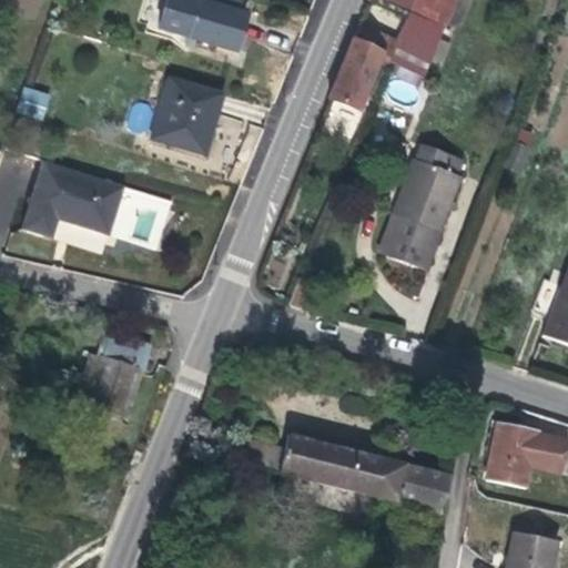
[(245,16),(190,0),(166,0),(159,29),(235,51),(241,32),(245,16)]
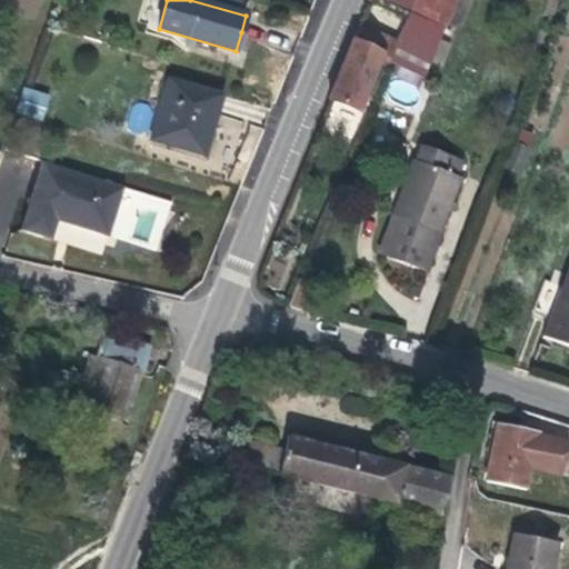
[(445,28),(455,0),(377,0),(412,15),(445,28)]
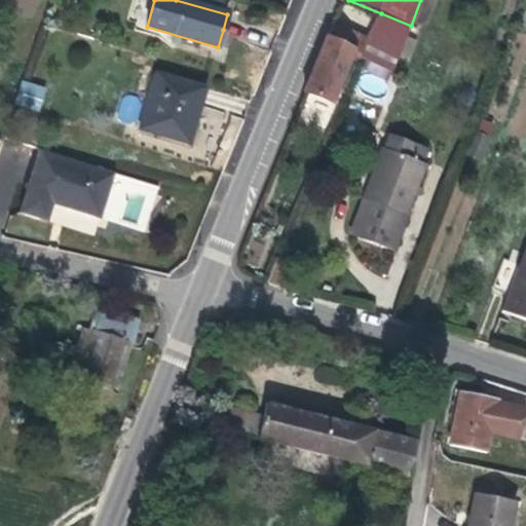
[(371,37),(362,59),(391,71),(411,26),(381,13),(371,37)]
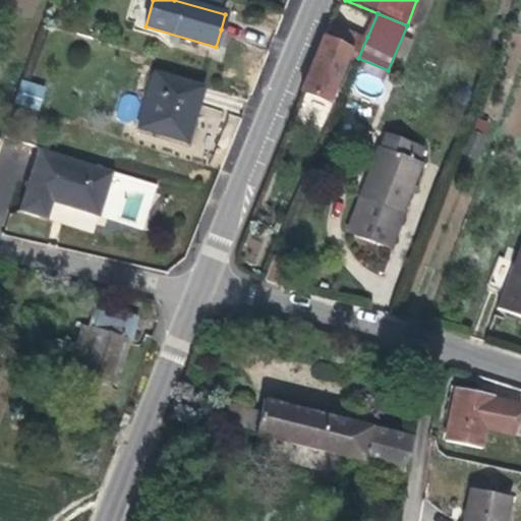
[(350,55),(358,58),(367,37),(330,20),(316,53),(300,91),(330,103),(350,55)]
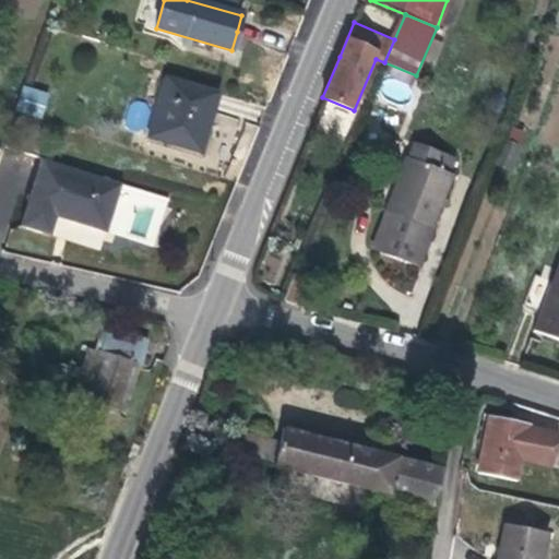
[(209,125),(217,94),(166,79),(150,135),(200,151),(209,125)]
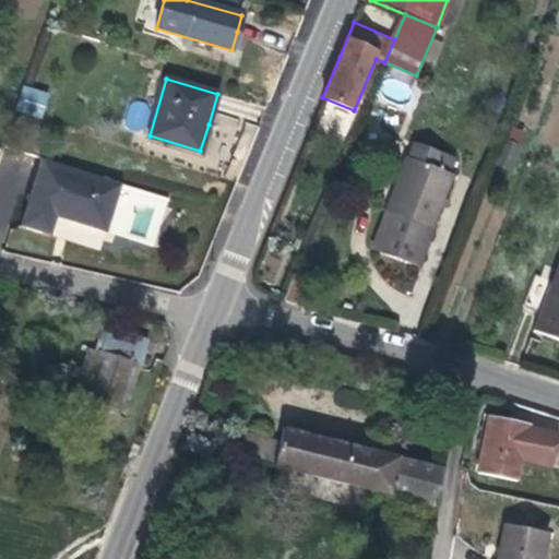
[(43,98),(20,91),(12,113),(35,120),(43,98)]
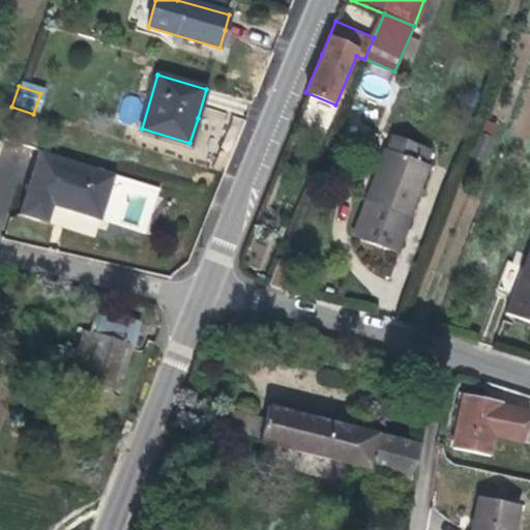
[(433,151),(392,136),(369,199),(353,237),(394,253),(433,151)]
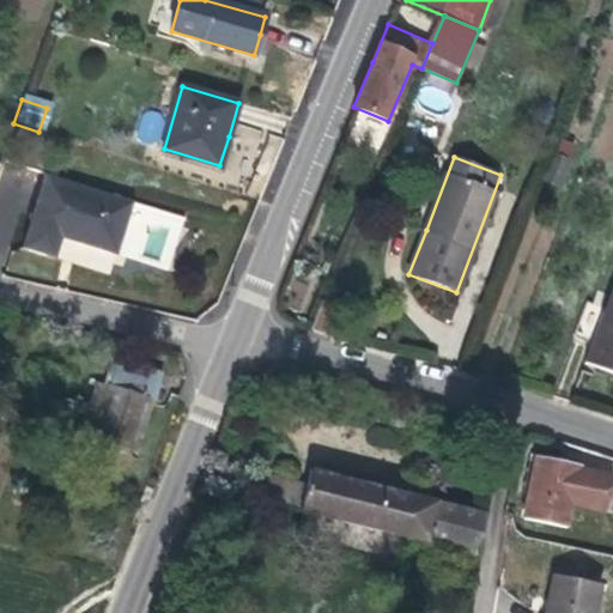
[(116,255),(133,204),(46,175),(23,248),(55,258),(62,237),(89,246),(116,255)]
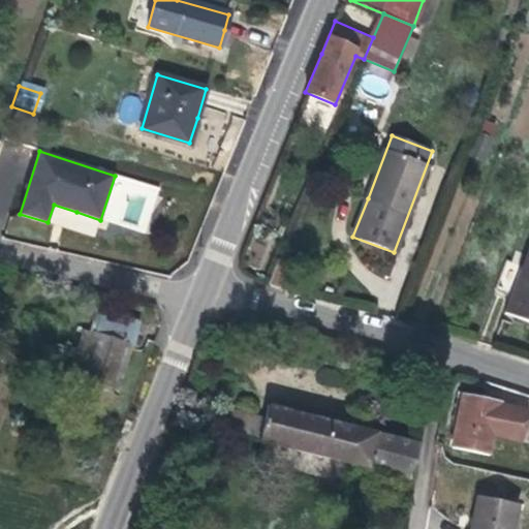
[(528,252),(524,267),(512,297),(506,313),(528,321),(528,252)]
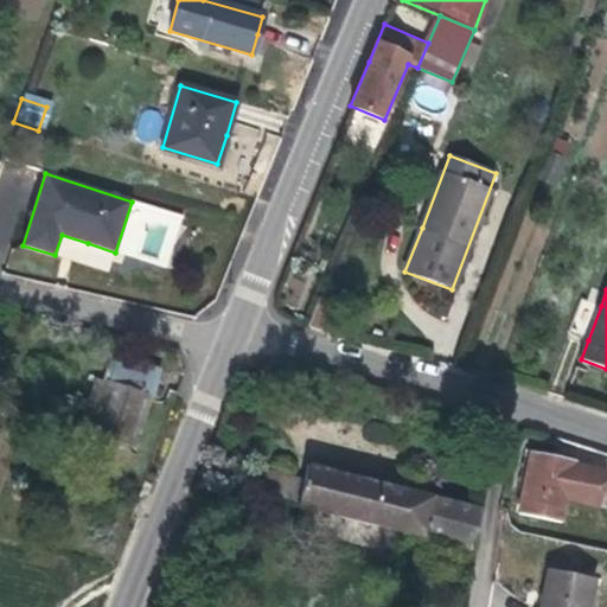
[(342,306),(319,298),(307,326),(330,334),(342,306)]
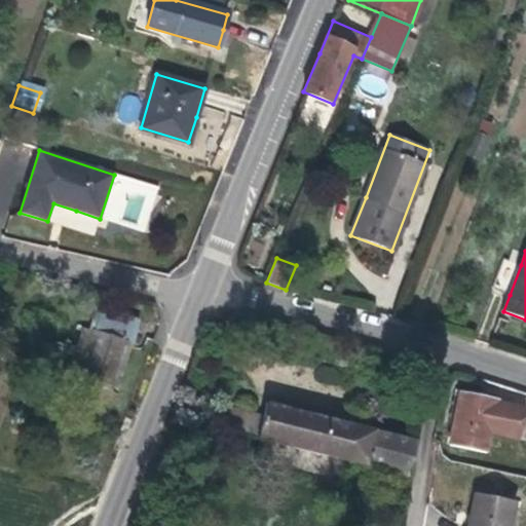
[(501,293),(510,295),(521,265),(504,259),(493,289),(501,293)]
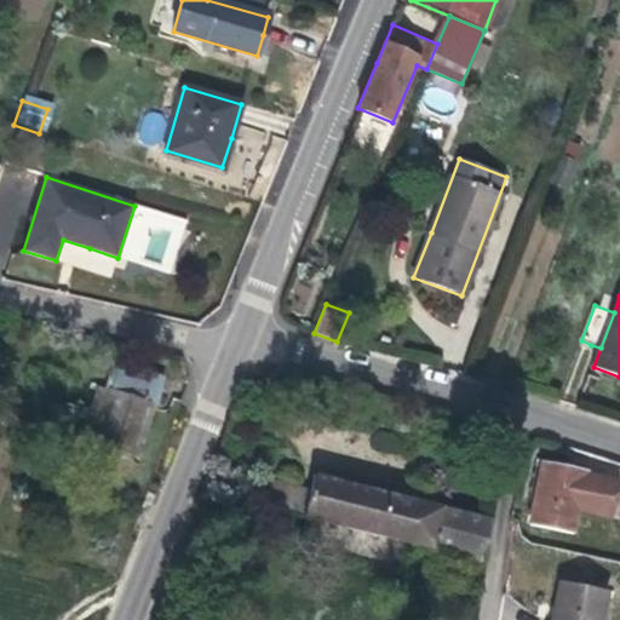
[(119,367),(114,366),(107,391),(95,388),(82,430),(99,435),(119,367)]
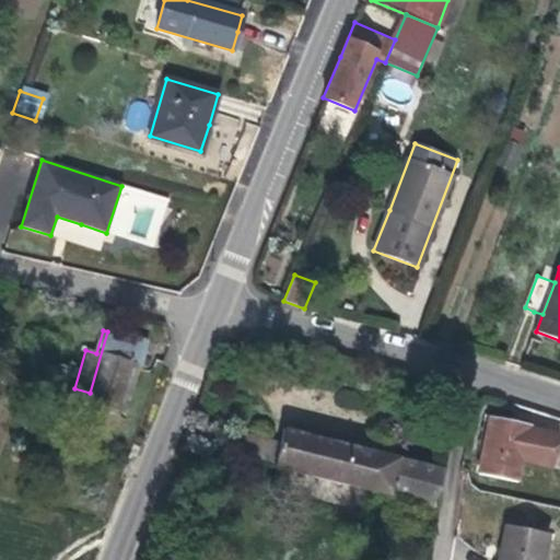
[(107,331),(90,393),(85,407),(119,417),(130,381),(135,365),(138,366),(146,342),(107,331)]
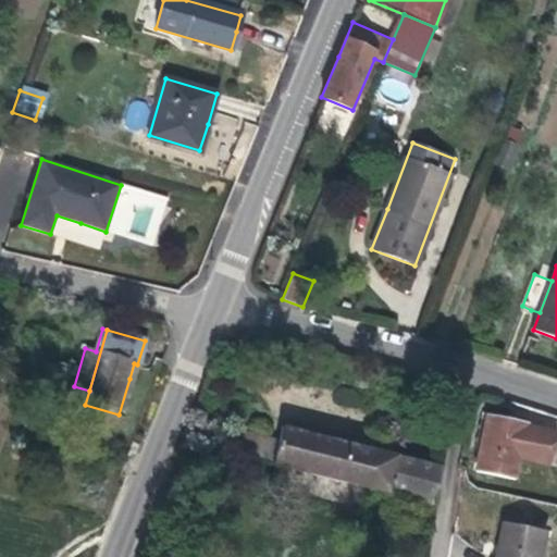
[(515,423),(486,417),(474,471),(517,480),(521,458),(547,463),(554,433),(527,428),(527,425),(515,423)]
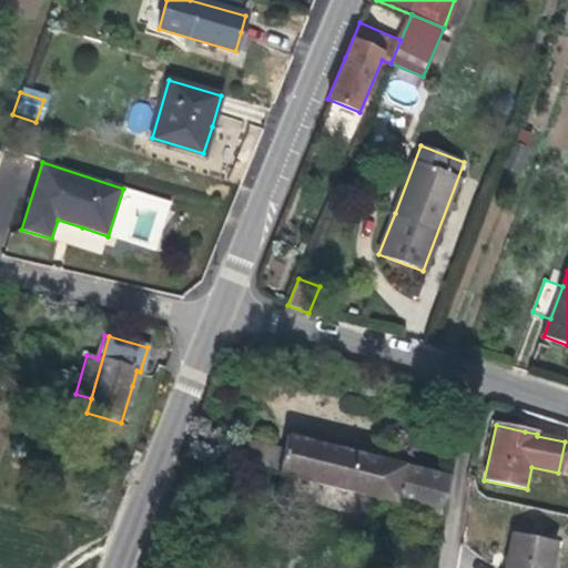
[(288,436),(285,449),(279,473),(444,514),(453,477),(330,446),(288,436)]
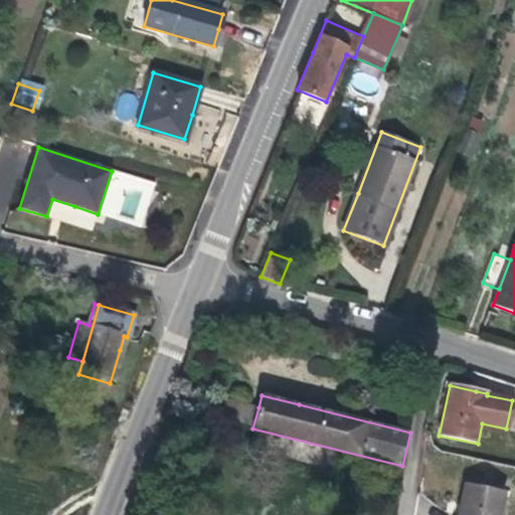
[(252,428),(259,407),(216,397),(210,418),(252,428)]
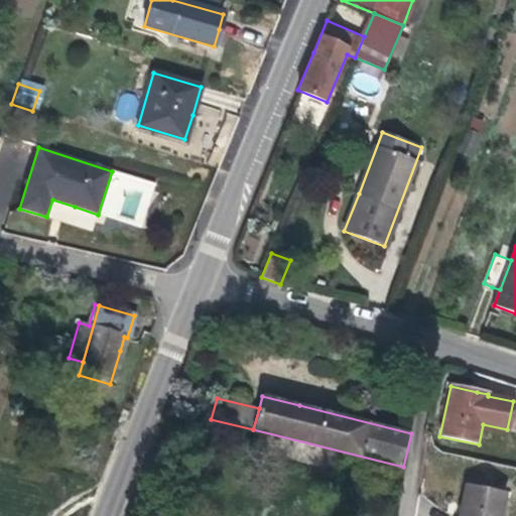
[(460,515),(499,515),(504,492),(467,484),(462,511),(460,515)]
